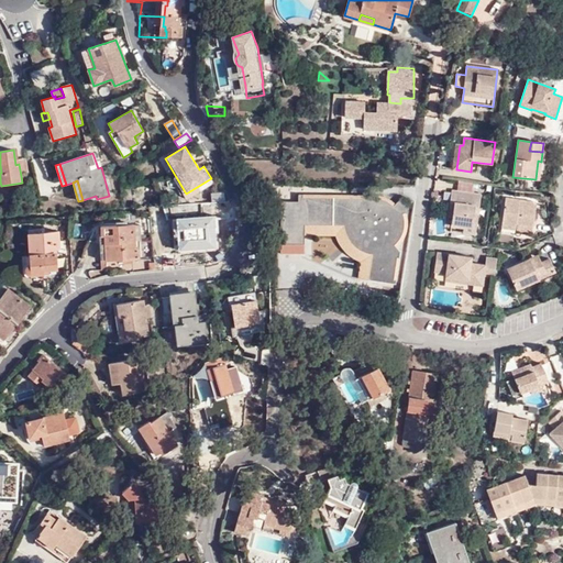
[(472,190),(473,181),(457,180),(457,189),(472,190)]
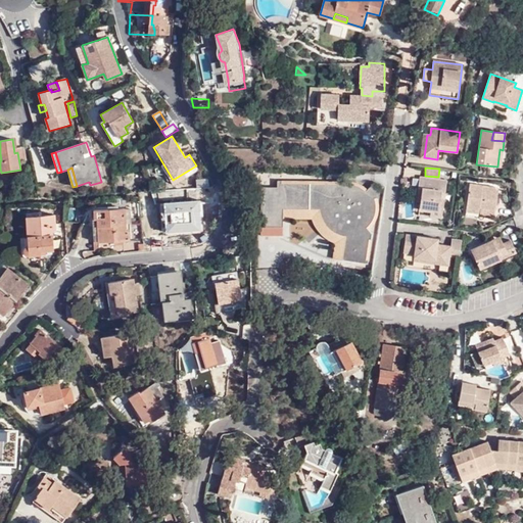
[(439,210),(440,198),(441,194),(445,195),(446,181),(420,178),(419,187),(422,187),(420,202),(419,207),(431,209),(439,210)]
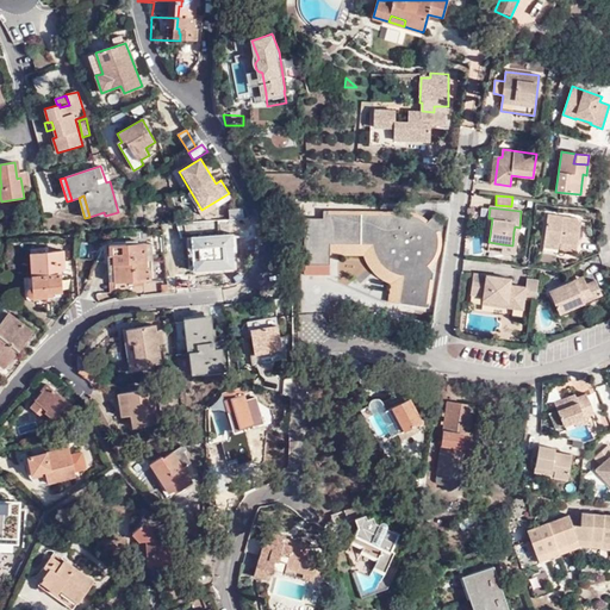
[(422,216),(419,215),(415,213),(411,212),(405,212),(328,211),(323,211),(323,218),(305,218),(304,265),(329,265),(330,244),(373,244),(373,248),(374,251),(375,256),(378,259),(380,262),(383,265),(384,267),(387,269),(391,272),(393,273),(396,274),(399,275),(404,275),(399,304),(429,309),(429,303),(430,303),(434,280),(433,280),(434,272),(430,269),(433,266),(436,262),(439,257),(441,251),(442,246),(442,241),(442,236),(441,230),(443,230),(442,226),(439,219),(435,216),(429,221),(425,218),(422,216)]
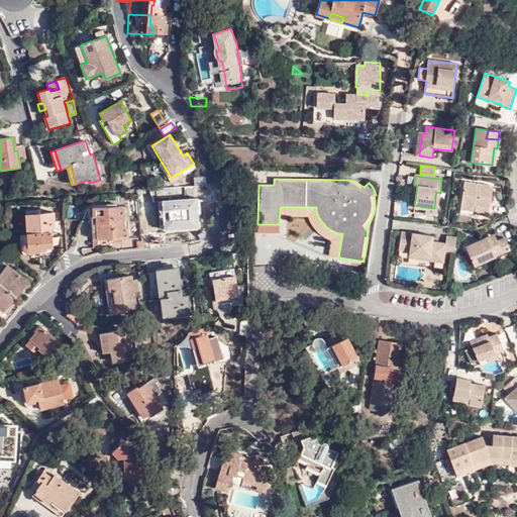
[(477,186),(478,184),(464,182),(460,207),(474,208),(475,206),(490,208),(493,189),(490,188),(477,186)]
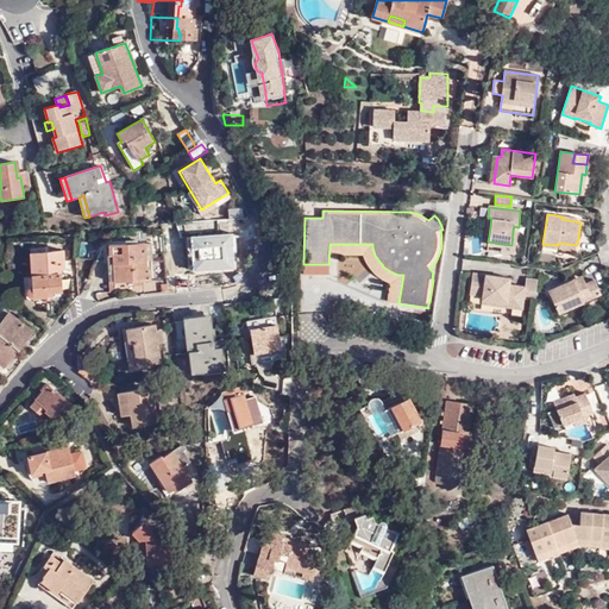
[(213,244),(209,244),(211,262),(227,262),(227,264),(239,263),(237,231),(236,231),(236,226),(225,227),(225,231),(213,232),(213,244)]
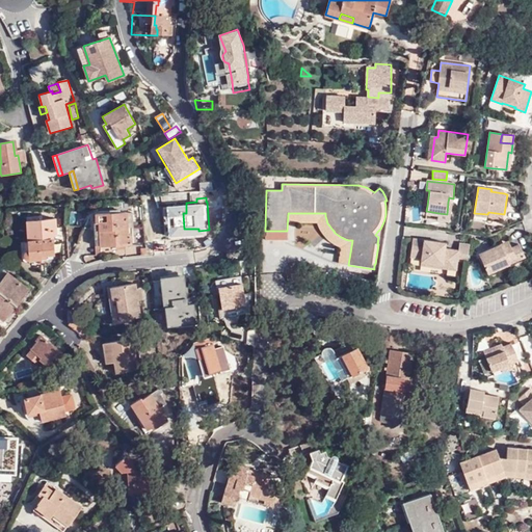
[(452,203),(448,202),(447,214),(439,213),(437,221),(450,222),(452,203)]
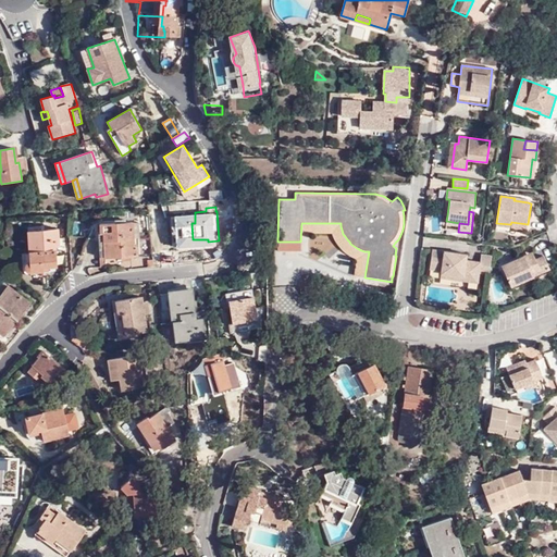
[(99,258),(100,258),(106,257),(138,256),(137,246),(134,246),(134,231),(139,230),(138,223),(133,223),(133,222),(100,224),(100,234),(98,234),(99,258)]
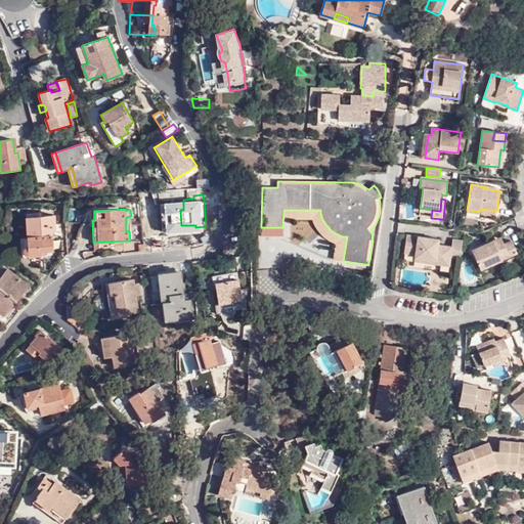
[(495,218),(496,211),(481,209),(480,211),(480,215),(479,216),(495,218)]
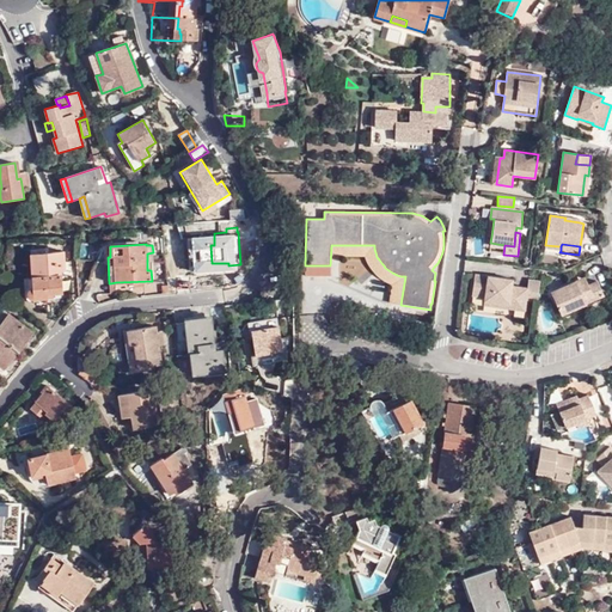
[(30,288),(29,291),(28,292),(28,294),(29,297),(30,298),(32,299),(35,299),(48,298),(48,294),(62,293),(61,274),(66,274),(65,252),(31,255),(34,286),(30,288)]
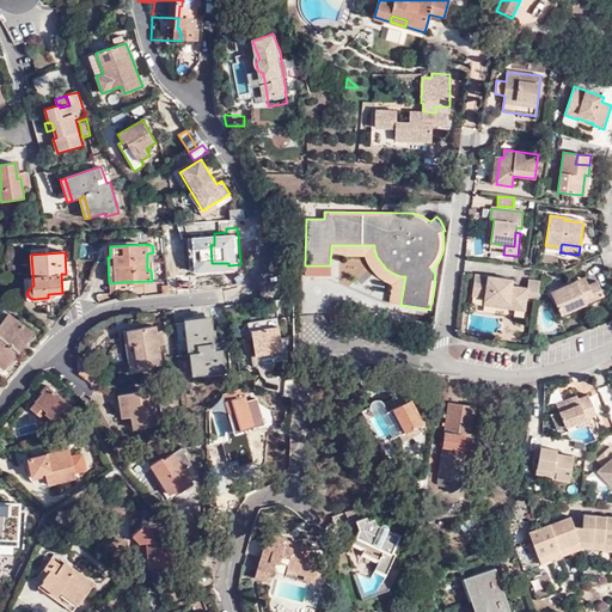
[(485,285),(487,277),(475,275),(473,283),(485,285)]
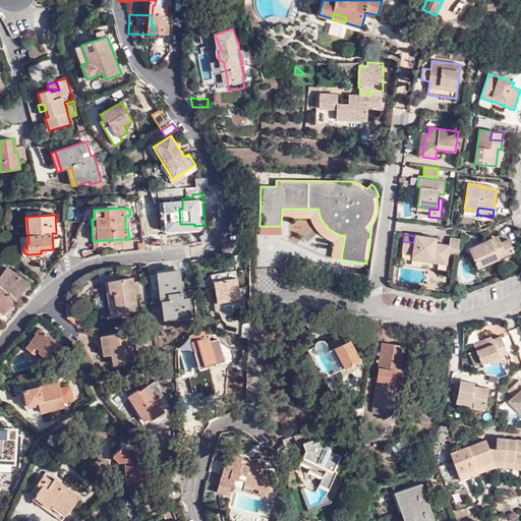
[(437,239),(414,236),(413,242),(403,241),(401,257),(448,264),(450,246),(436,244),(437,239)]
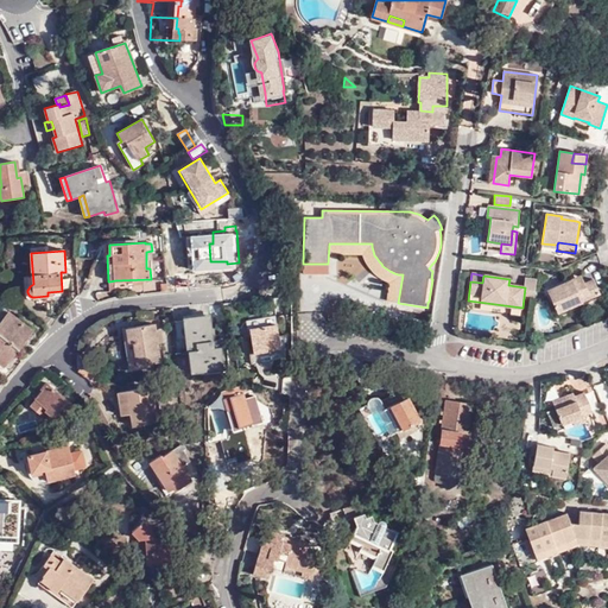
[(575,285),(572,279),(548,291),(558,314),(600,293),(594,280),(584,284),(583,280),(575,285)]
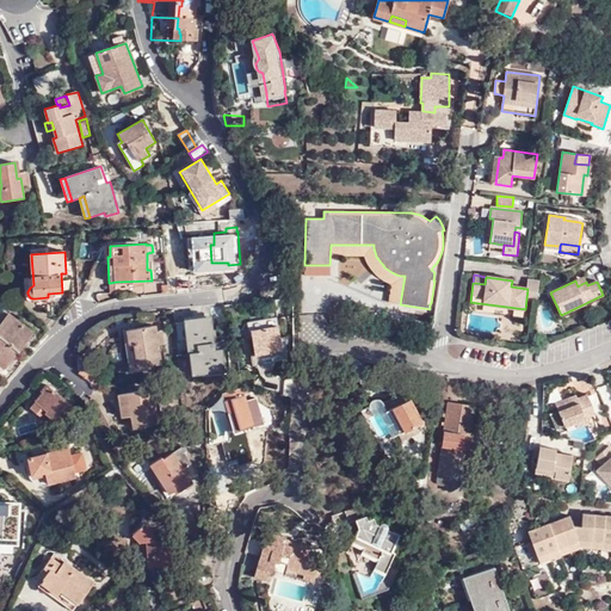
[(284,300),(273,301),(276,319),(288,318),(284,300)]
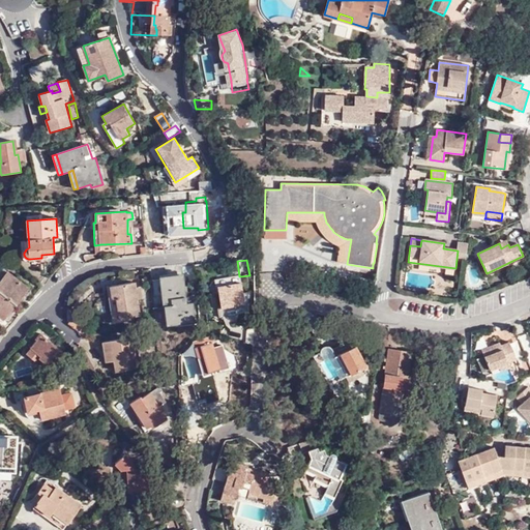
[(7,271),(0,281),(0,317),(3,320),(29,288),(7,271)]
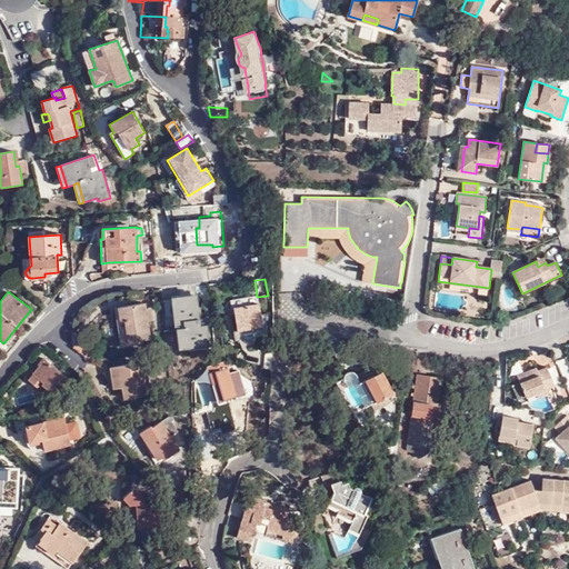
[(200,326),(197,298),(165,301),(169,329),(177,328),(179,349),(209,346),(207,325),(200,326)]
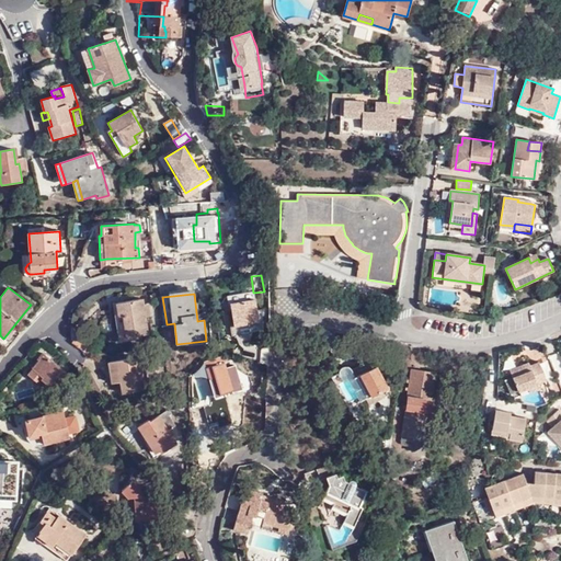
[(144,299),(116,302),(118,316),(124,315),(126,336),(149,334),(146,316),(150,316),(149,304),(144,305),(144,299)]
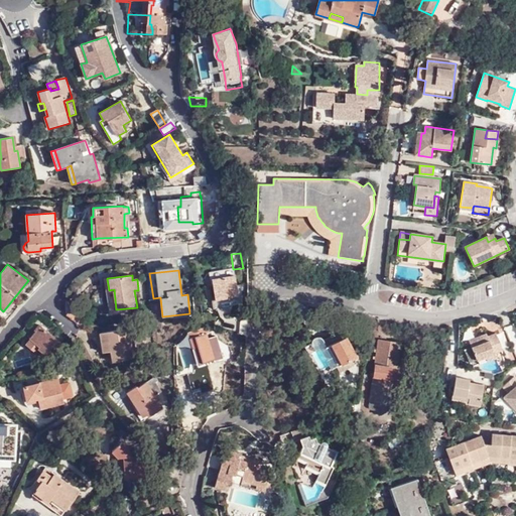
[(212,279),(215,299),(238,296),(234,276),(212,279)]
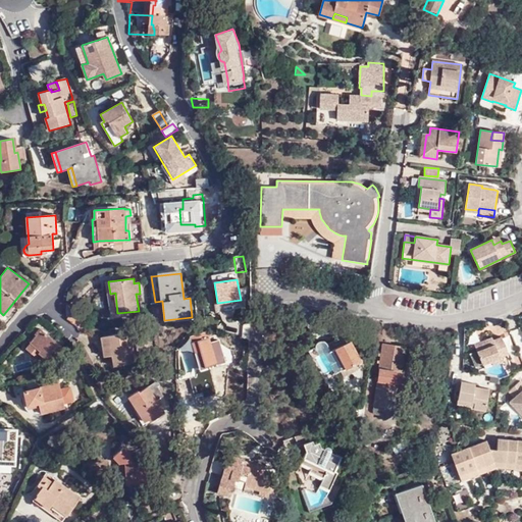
[(110,294),(108,281),(105,282),(110,315),(117,313),(115,293),(110,294)]
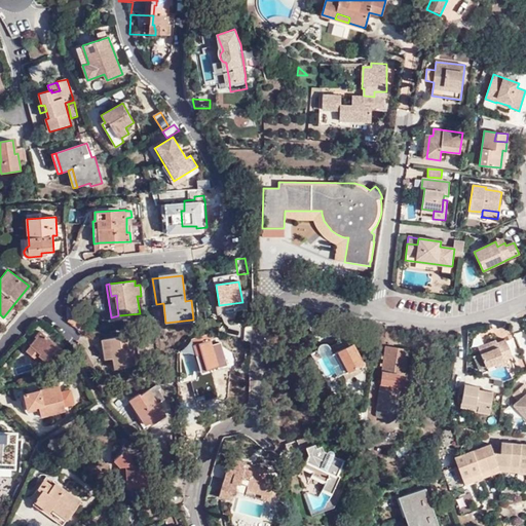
[(68,322),(82,333),(89,323),(75,311),(68,322)]
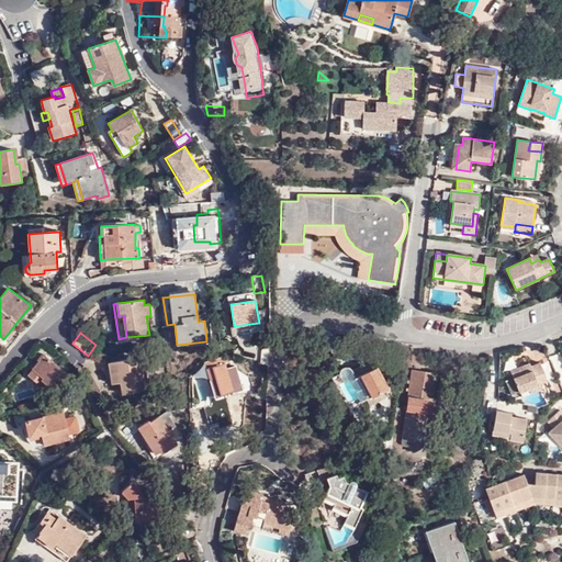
[(527,351),(528,361),(548,360),(547,350),(527,351)]
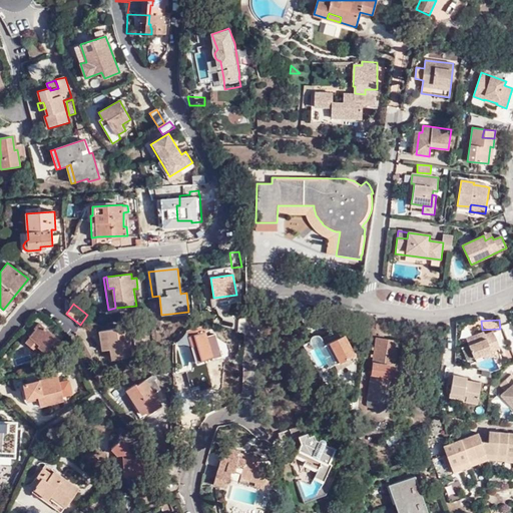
[(39,345),(38,347),(50,357),(63,342),(39,323),(34,328),(36,329),(29,337),(39,345)]
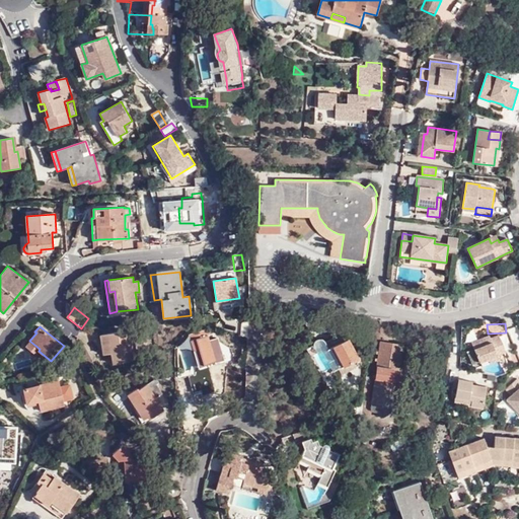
[(105,346),(106,355),(112,354),(113,364),(134,361),(130,330),(100,336),(102,347),(105,346)]
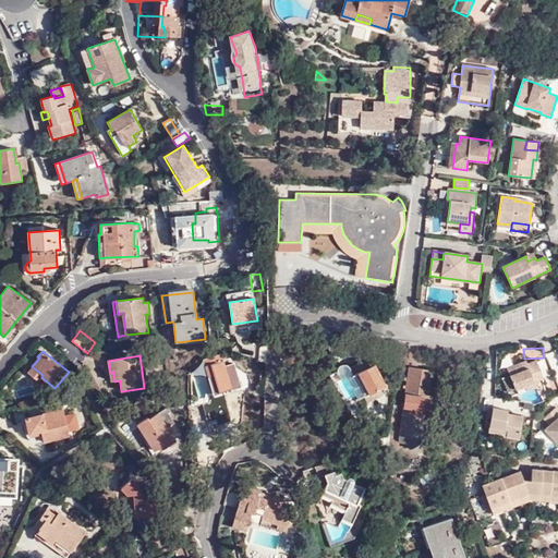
[(243,389),(241,381),(240,381),(235,365),(226,367),(225,362),(228,361),(227,355),(222,356),(203,359),(208,377),(215,376),(220,393),(232,390),(233,391),(243,389)]
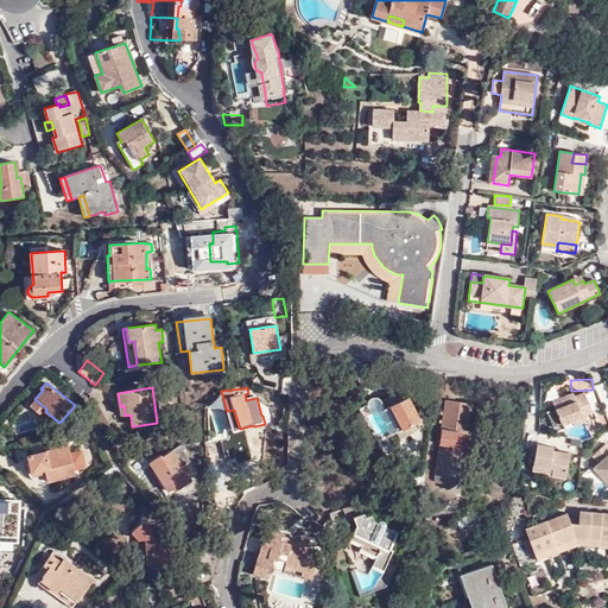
[(572,392),(558,398),(562,405),(555,409),(562,424),(571,420),(583,416),(593,412),(584,392),(575,396),(572,392)]
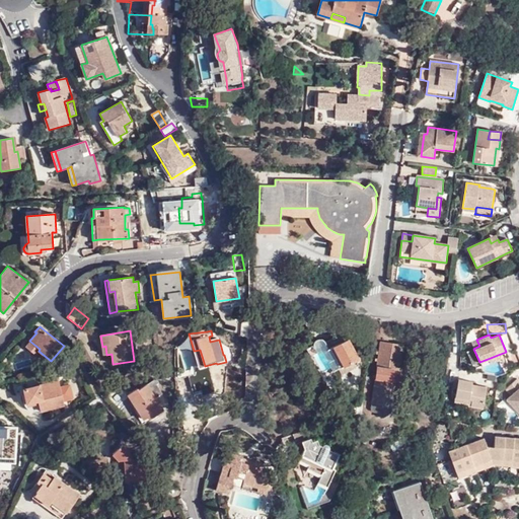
[(332,346),(344,366),(360,358),(349,338),(332,346)]
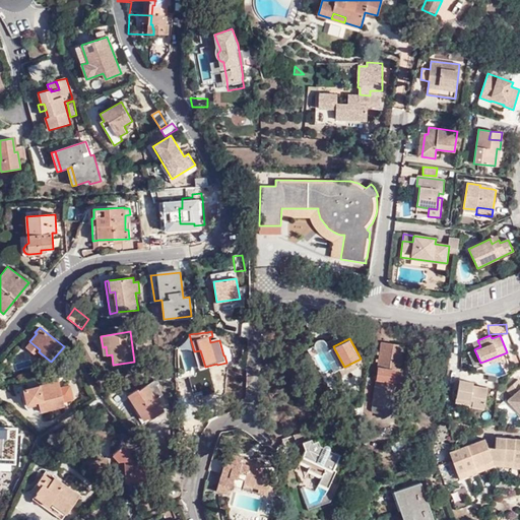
[(327,346),(318,340),(316,340),(315,342),(315,344),(314,346),(315,348),(318,354),(324,351),(334,371),(337,370),(335,350),(331,348),(329,349),(327,346)]
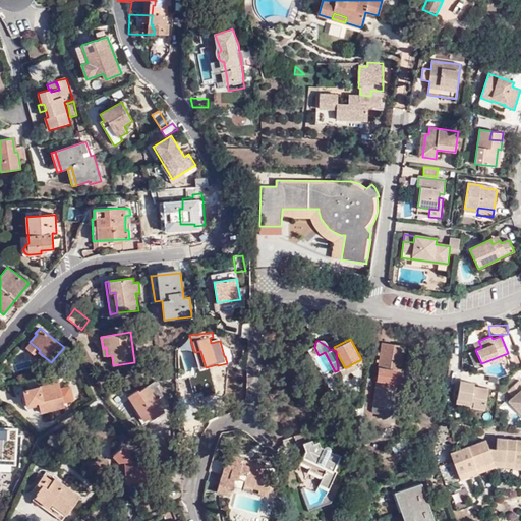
[(481,347),(478,341),(472,344),(475,350),(481,347)]
